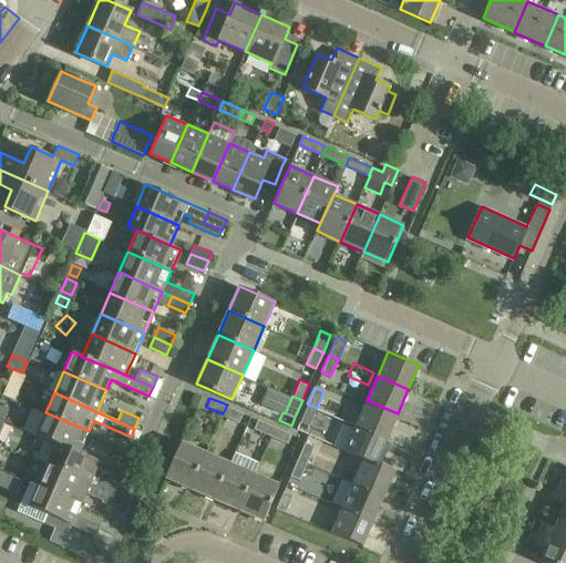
[(357,425),(387,438),(398,413),(367,400),(357,425)]
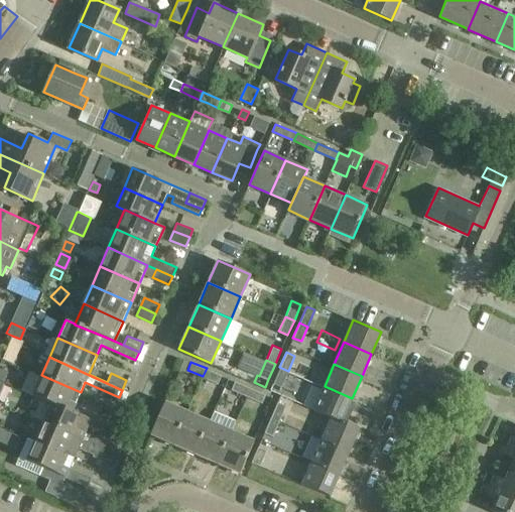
[(282,386),(288,371),(279,367),(273,382),(282,386)]
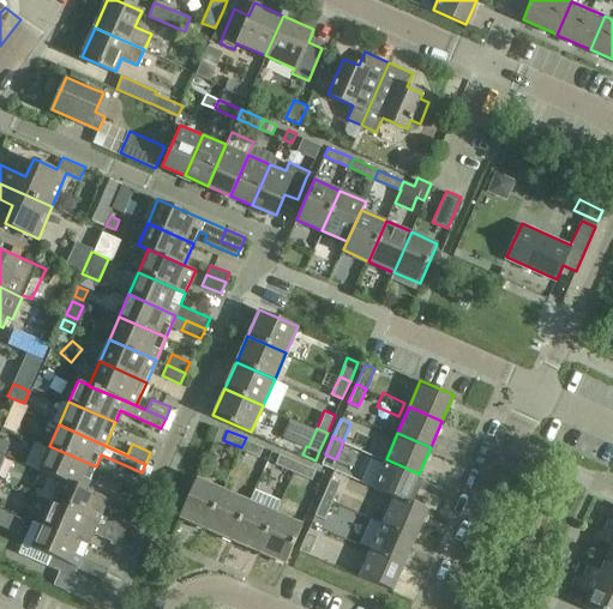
[(263,446),(250,440),(246,438),(241,447),(259,456),(263,446)]
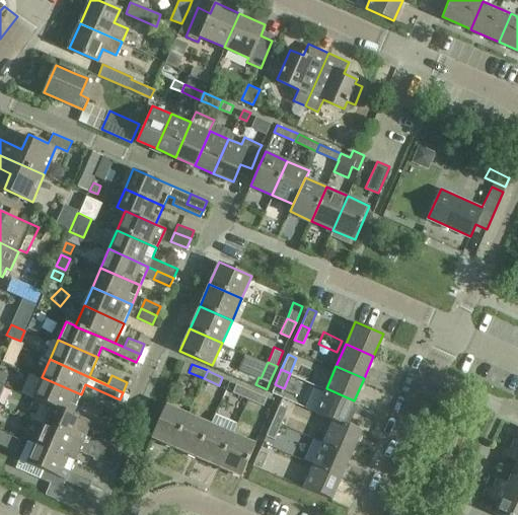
[(81,394),(42,377),(33,396),(52,405),(52,403),(71,414),(73,413),(81,394)]
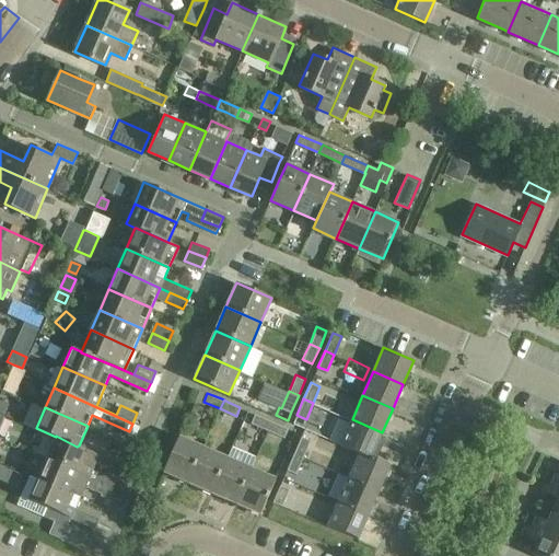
[(251,423),(268,429),(271,420),(255,414),(251,423)]
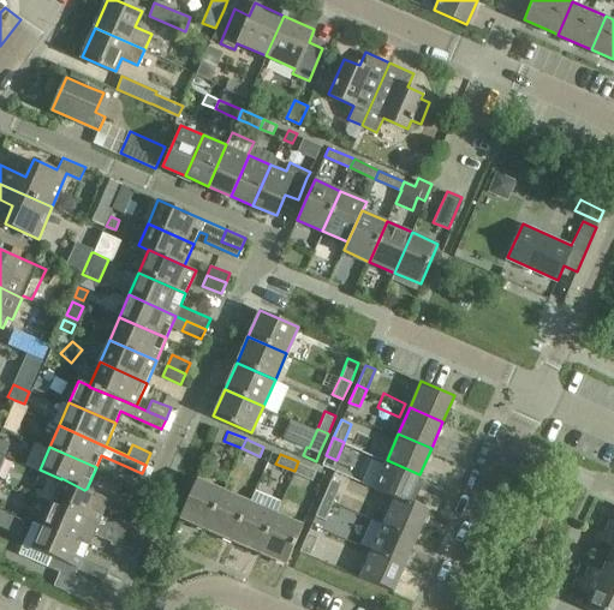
[(407,502),(409,501),(419,474),(387,460),(375,488),(395,496),(407,502)]
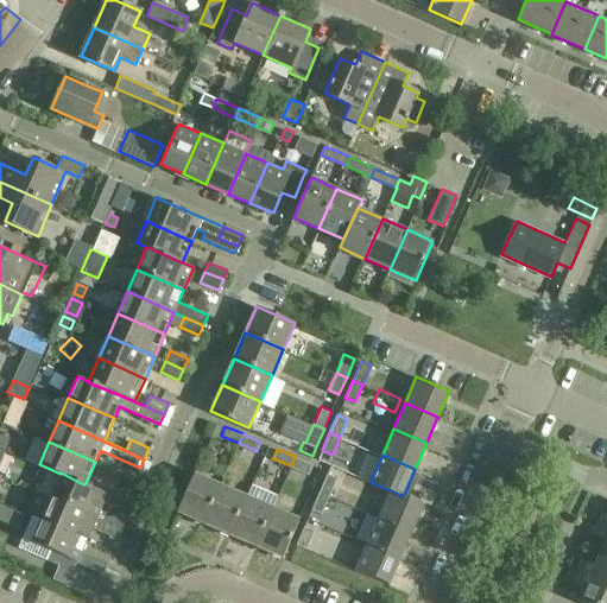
[(309,474),(314,464),(295,456),(291,465),(309,474)]
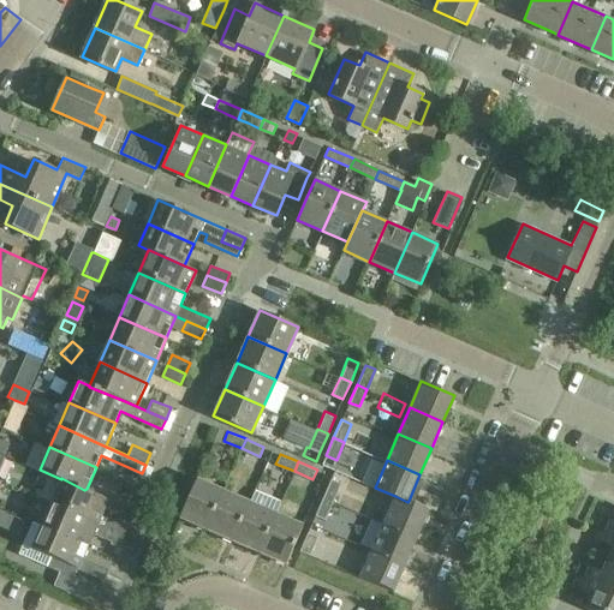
[(0,476),(0,502),(10,504),(17,476),(1,471),(0,476)]
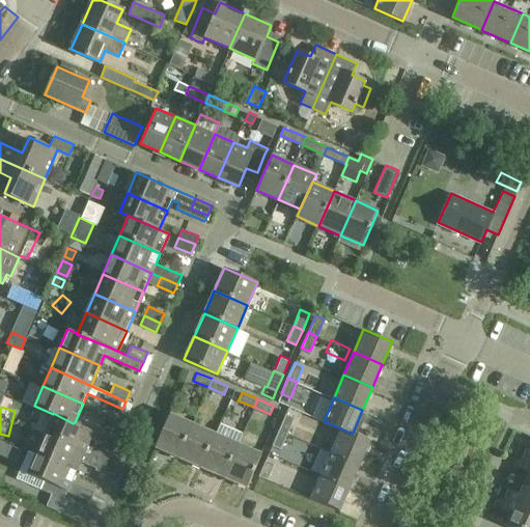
[(53,414),(45,434),(107,462),(111,452),(88,442),(93,431),(75,422),(73,423),(53,413),(53,414)]
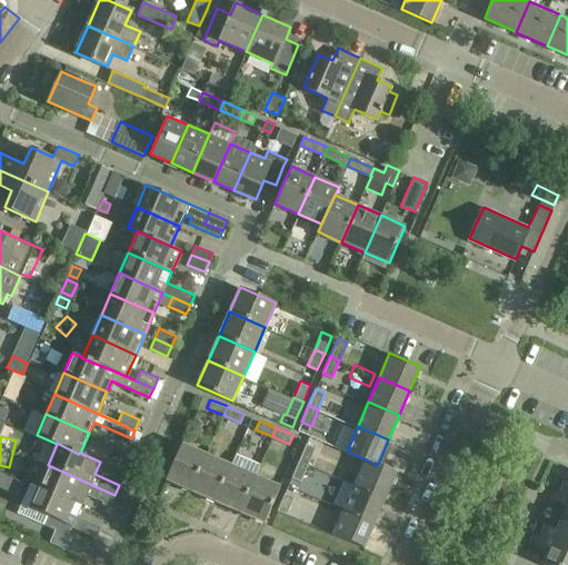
[(166,478),(191,489),(207,454),(182,443),(166,478)]
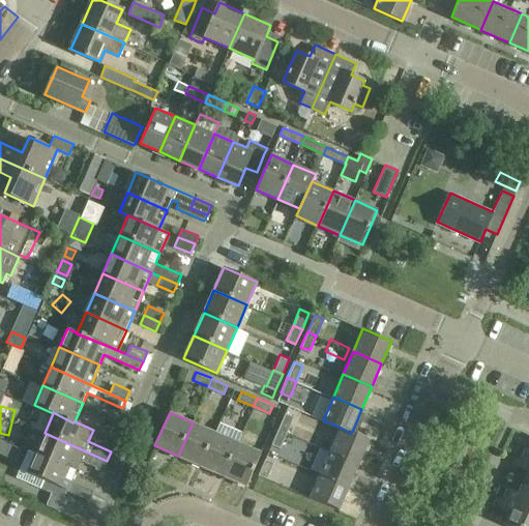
[(286,412),(278,428),(288,432),(294,416),(286,412)]
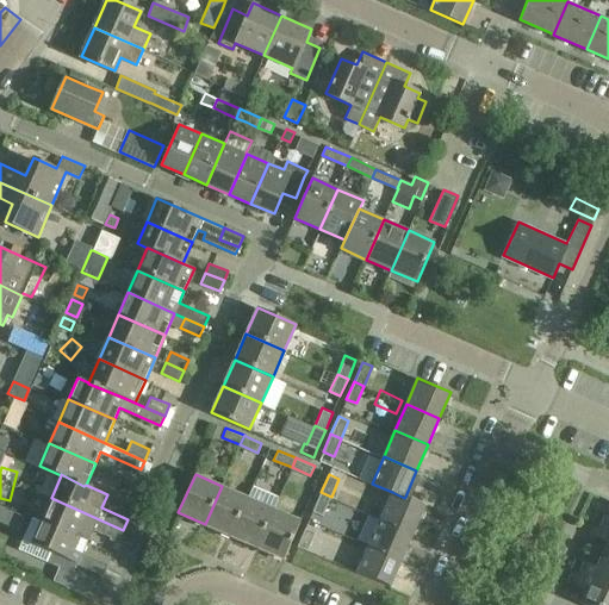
[(137,496),(142,484),(124,476),(119,487),(137,496)]
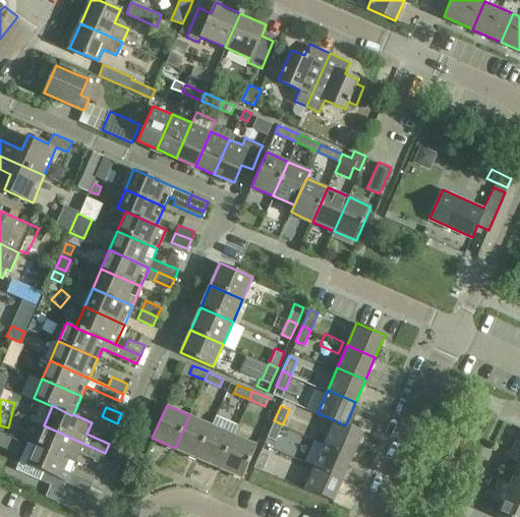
[(230,414),(226,423),(247,433),(251,422),(230,414)]
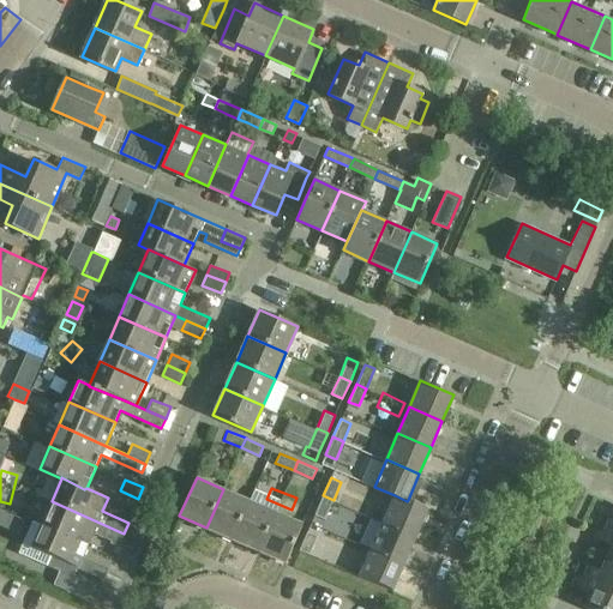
[(233,540),(250,501),(223,489),(206,528),(233,540)]
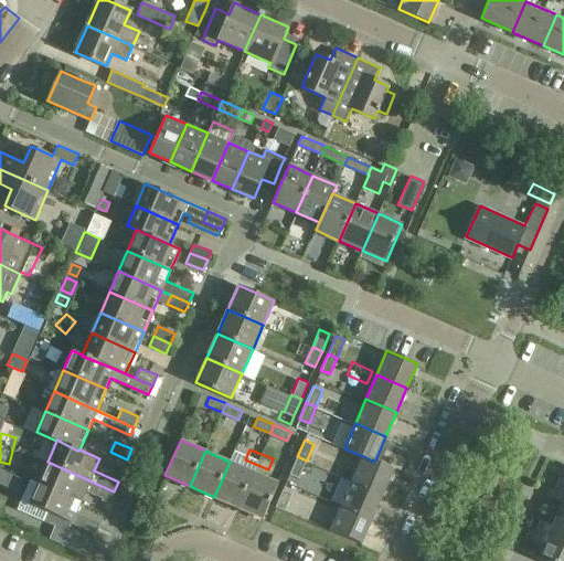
[(300,475),(307,461),(297,456),(291,470),(300,475)]
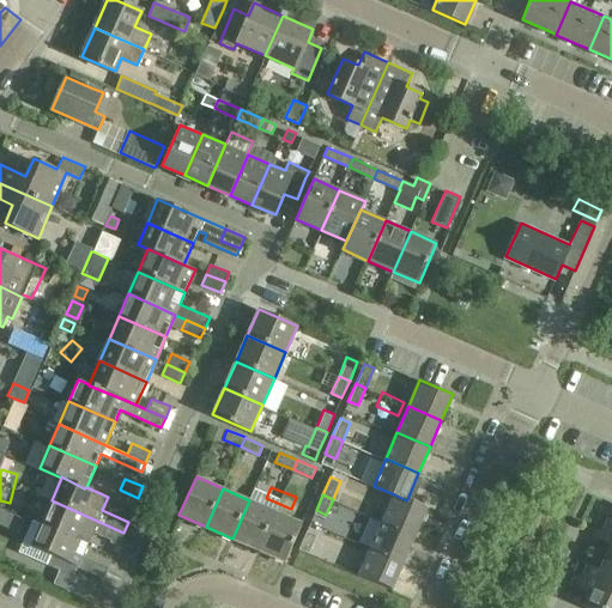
[(426,508),(407,499),(406,500),(394,494),(382,521),(414,535),(426,508)]
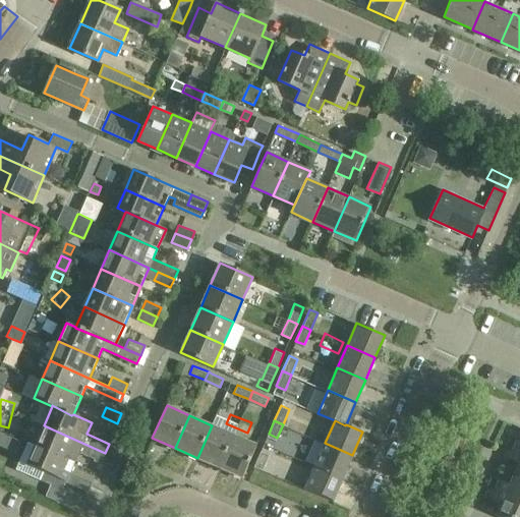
[(74,462),(79,451),(101,461),(105,453),(44,425),(36,444),(74,462)]
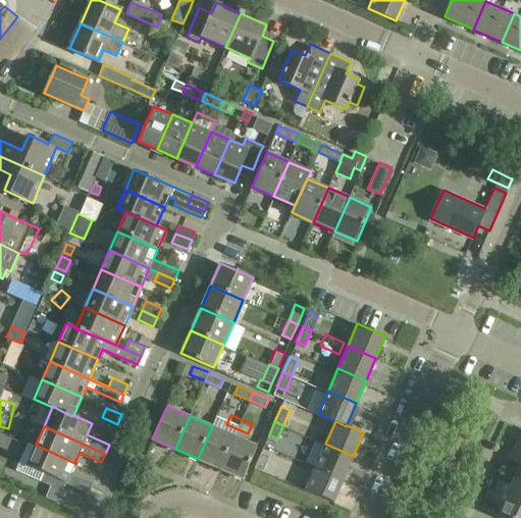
[(220,468),(235,435),(212,426),(198,459),(220,468)]
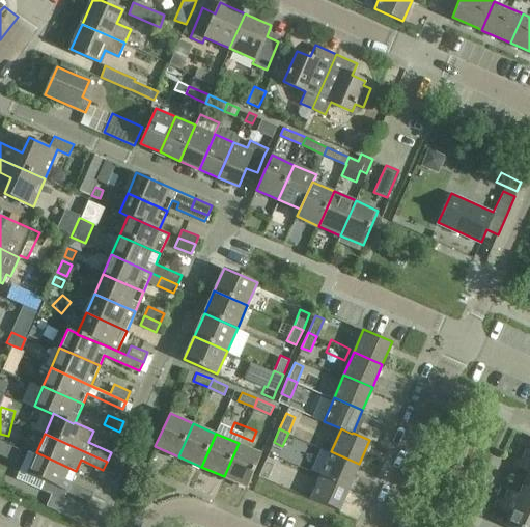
[(247,487),(255,468),(261,453),(239,443),(224,476),(247,487)]
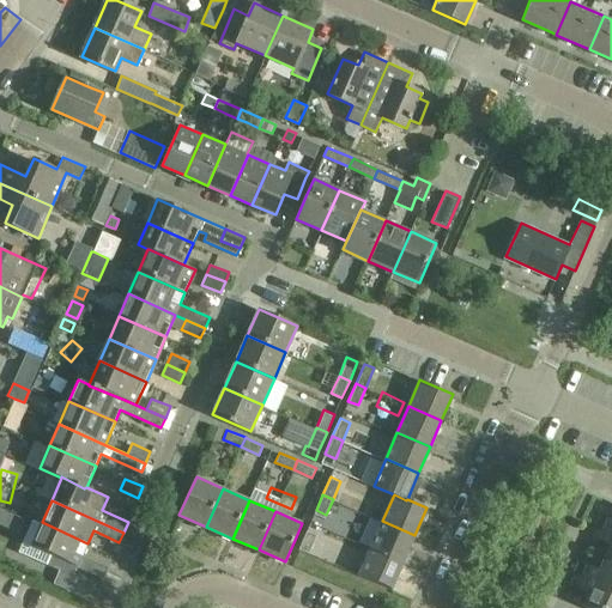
[(65,560),(78,566),(85,569),(103,577),(108,566),(83,555),(88,543),(42,522),(32,518),(19,551),(48,563),(52,554),(65,560)]
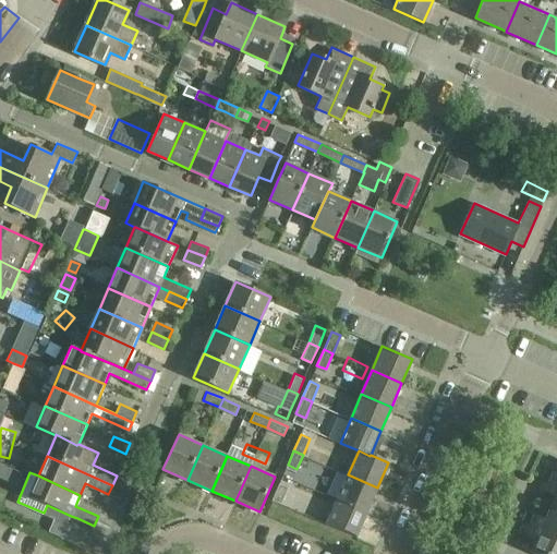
[(367,512),(377,488),(348,474),(338,498),(367,512)]
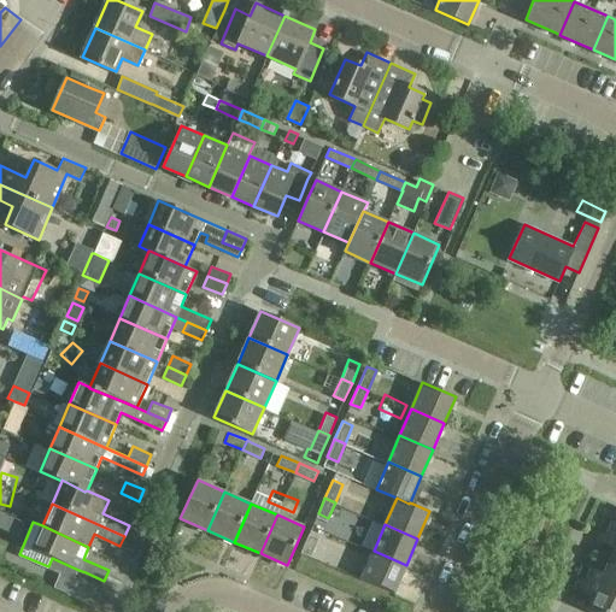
[(615,533),(610,530),(604,542),(615,547),(615,551),(610,560),(615,563),(615,533)]
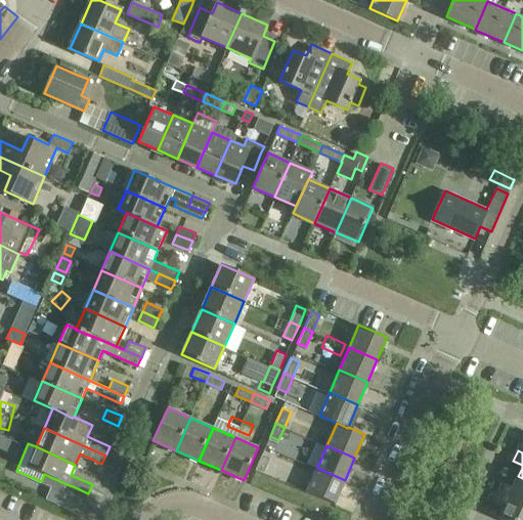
[(262,453),(256,469),(264,472),(271,457),(262,453)]
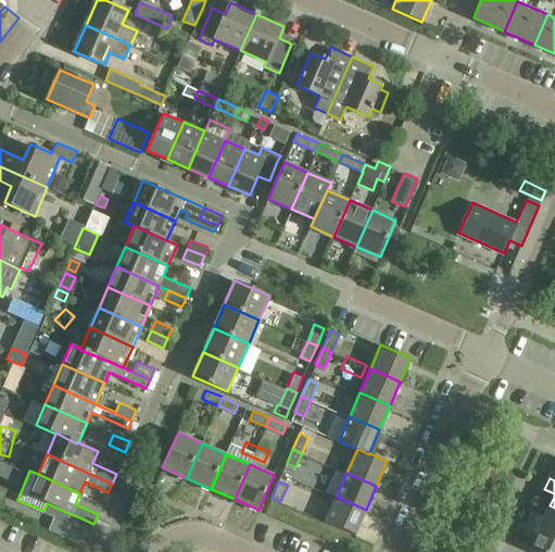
[(355,534),(366,510),(337,497),(326,522),(355,534)]
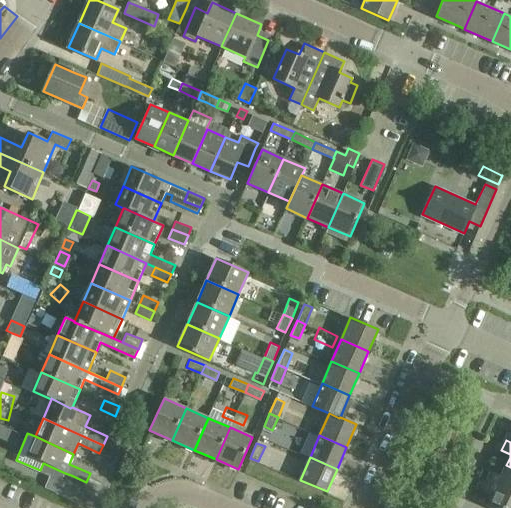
[(510,467),(506,465),(501,476),(491,471),(488,479),(510,490),(510,467)]
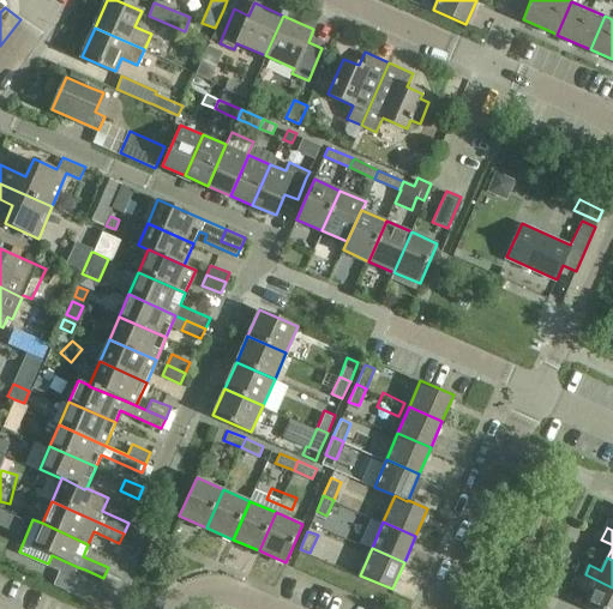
[(65,561),(59,573),(72,579),(78,567),(65,561)]
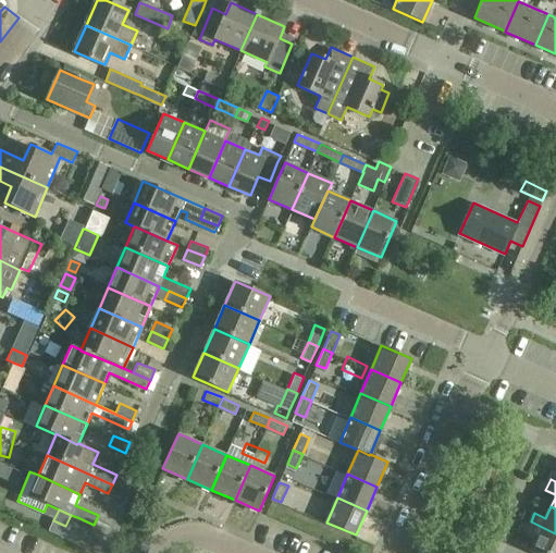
[(555,533),(531,521),(526,532),(536,538),(531,550),(538,552),(555,552),(555,533)]
